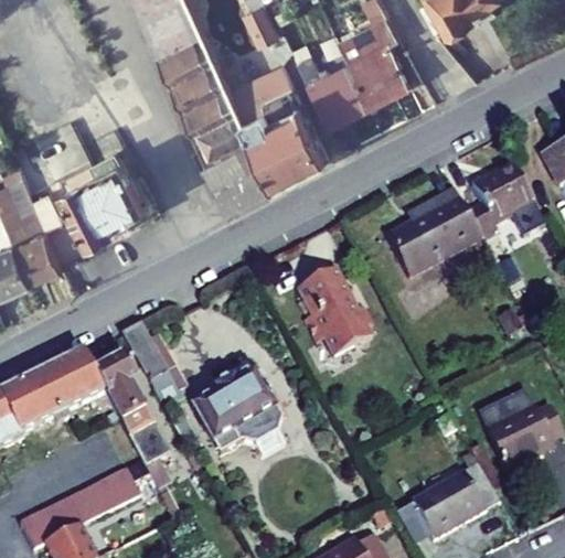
[(230,205),(277,181),(234,87),(226,70),(222,62),(194,0),(137,0),(230,205)]
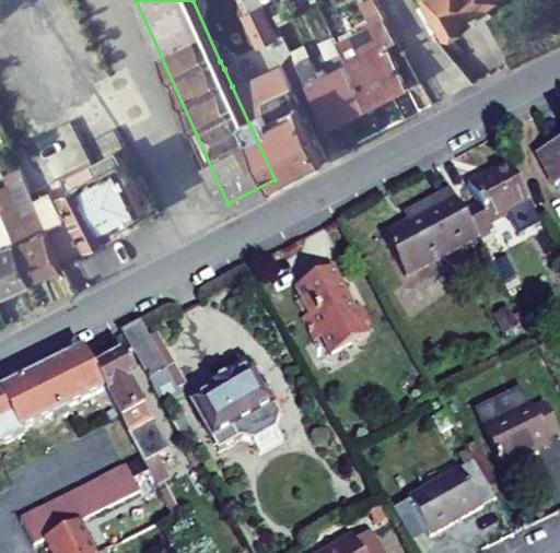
[(420,0),(418,1),(433,31),(448,22),(450,24),(473,11),(487,3),(486,0),(420,0)]
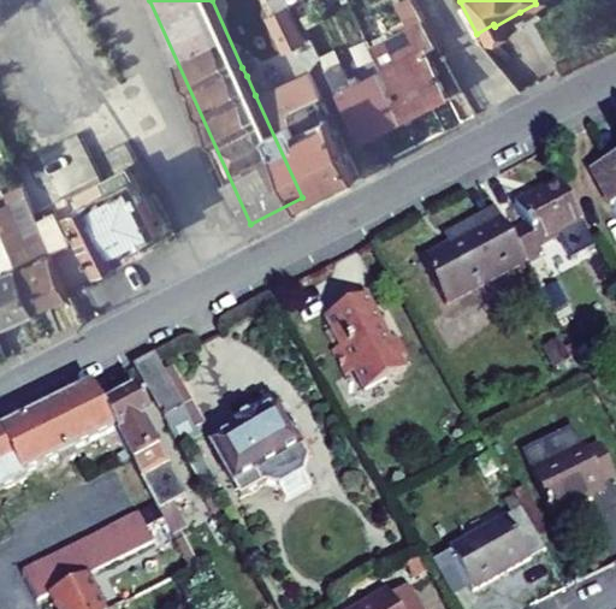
[(303,33),(289,1),(271,10),(285,42),(303,33)]
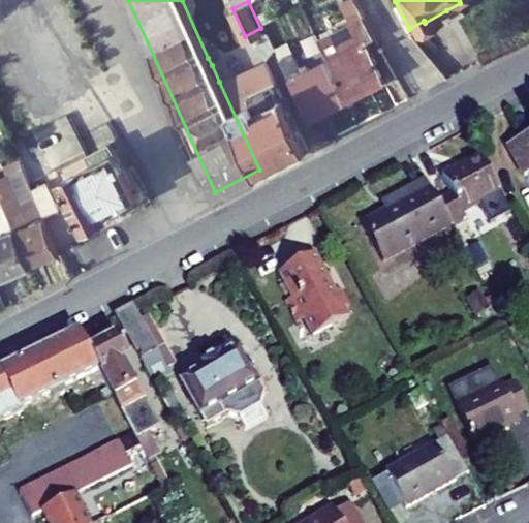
[(353,19),(318,36),(349,95),(385,78),(364,36),(376,31),(361,3),(349,8),(353,19)]
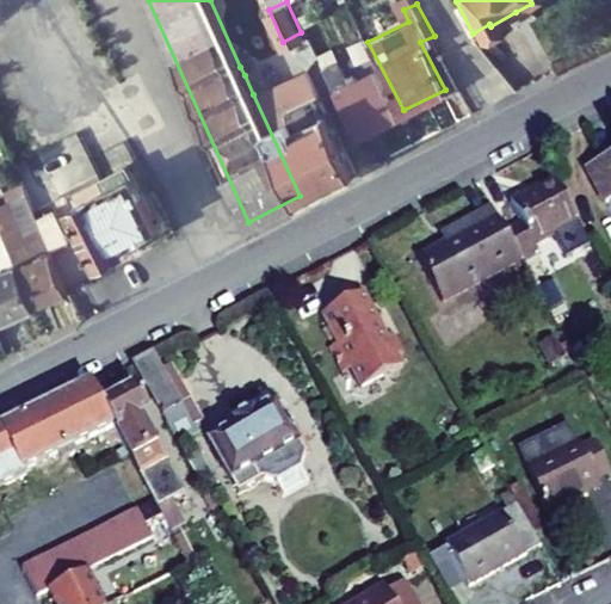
[(363,32),(320,53),(359,131),(403,110),(368,42),(363,32)]
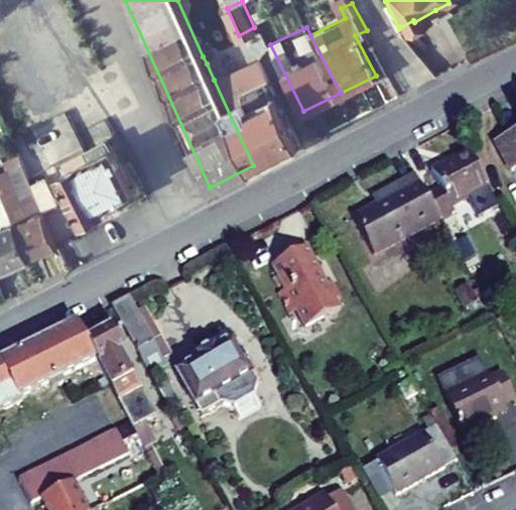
[(211,53),(203,56),(207,64),(214,60),(211,53)]
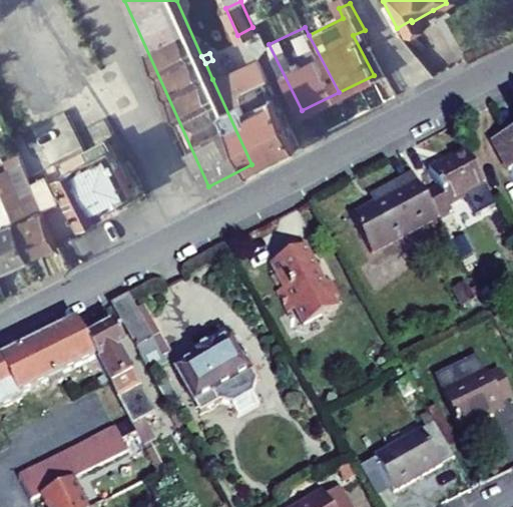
[(226,75),(212,79),(251,164),(299,139),(267,74),(244,85),(240,91),(242,96),(228,101),(225,94),(232,92),(233,87),(226,75)]
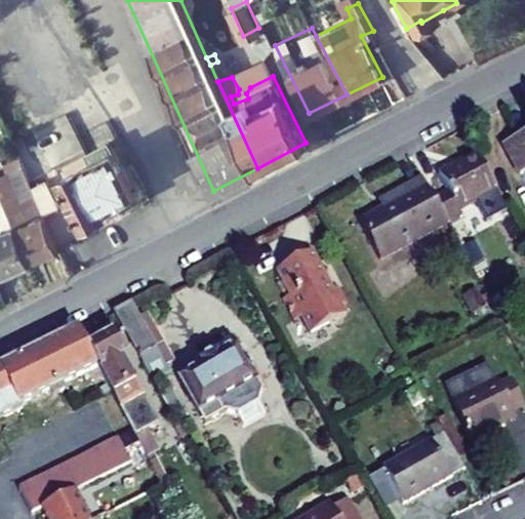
[(524,113),(524,114),(524,115),(524,128),(502,141),(518,169),(524,164),(524,113)]
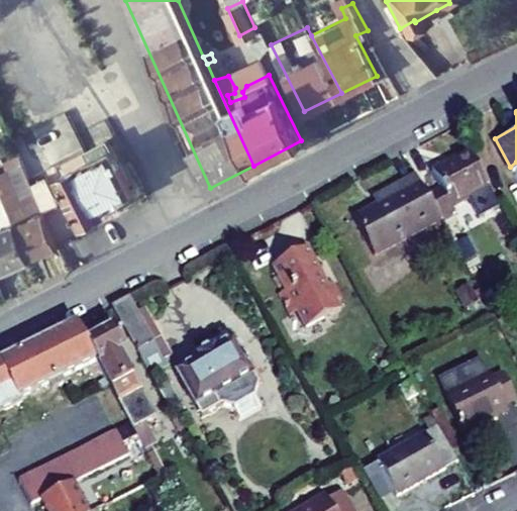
[(89,155),(58,171),(82,218),(107,207),(104,202),(112,198),(133,187),(107,134),(85,145),(89,155)]
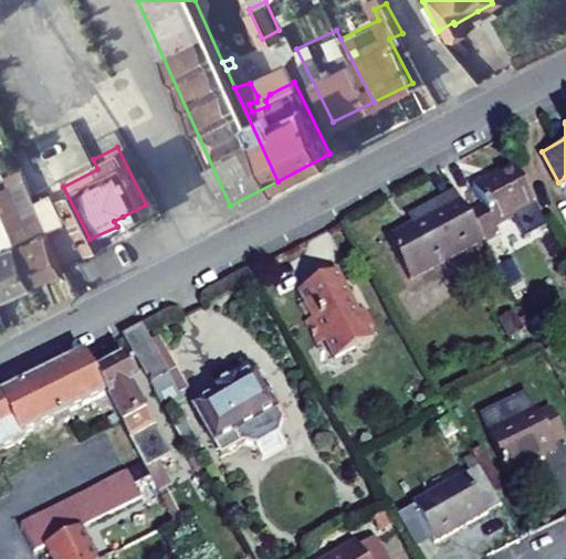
[(499,229),(494,222),(533,201),(512,161),(486,175),(490,180),(474,187),(482,202),(467,209),(482,236),(499,229)]
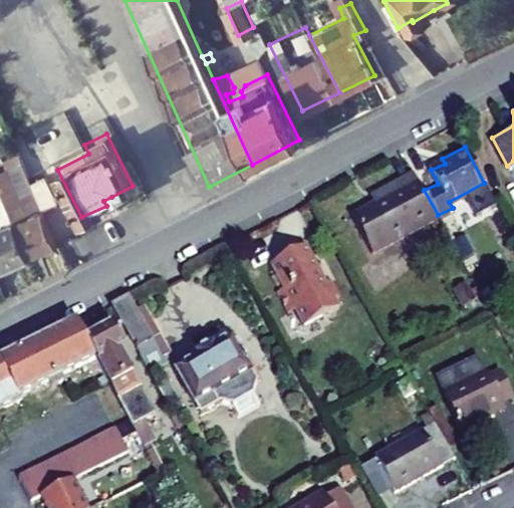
[(0,170),(0,181),(14,216),(30,252),(38,249),(58,240),(43,204),(32,177),(21,151),(6,157),(10,166),(0,170)]
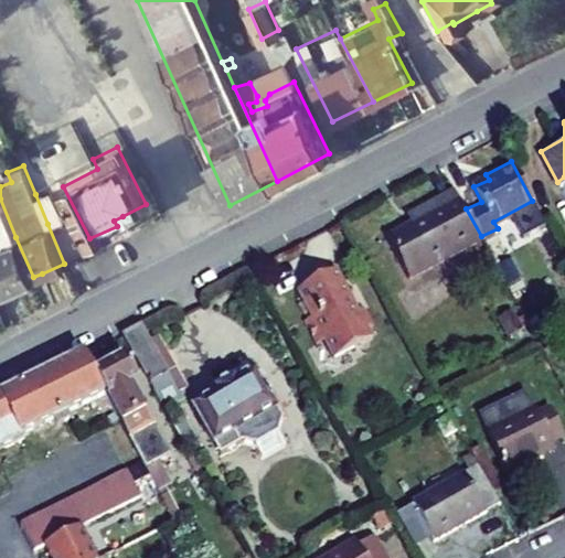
[(466,208),(454,186),(422,203),(405,212),(409,220),(385,233),(407,277),(481,236),(466,208)]
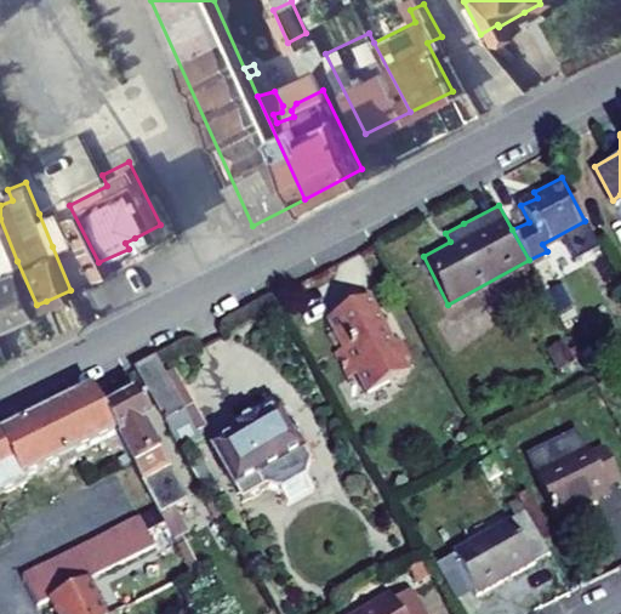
[(56,208),(39,214),(52,246),(69,239),(56,208)]
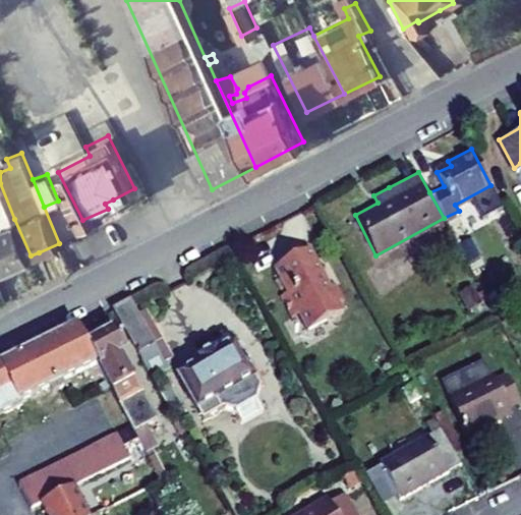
[(14,219),(0,183),(0,269),(6,267),(31,255),(14,219)]
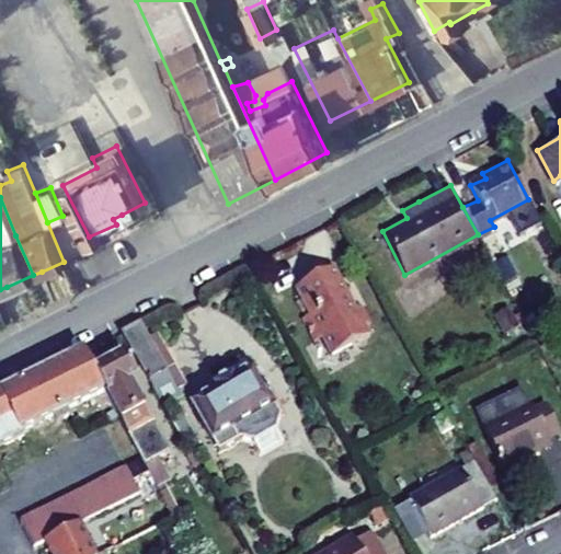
[(332,353),(369,332),(362,318),(367,314),(359,302),(351,308),(345,298),(348,293),(332,265),(295,285),(310,312),(302,314),(316,338),(322,334),(332,353)]
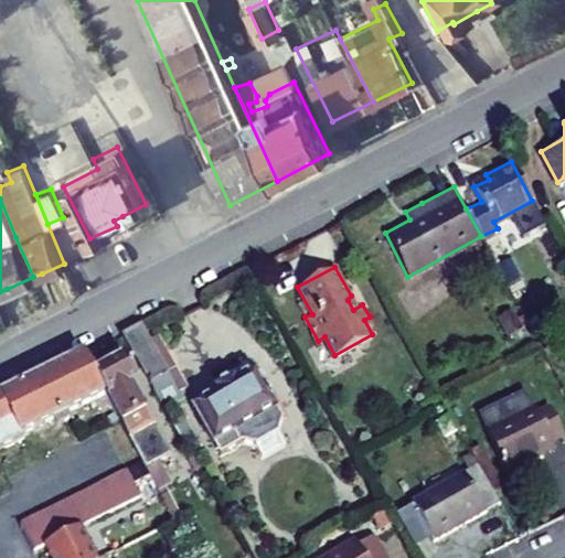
[(168,368),(174,363),(147,317),(140,321),(168,368)]
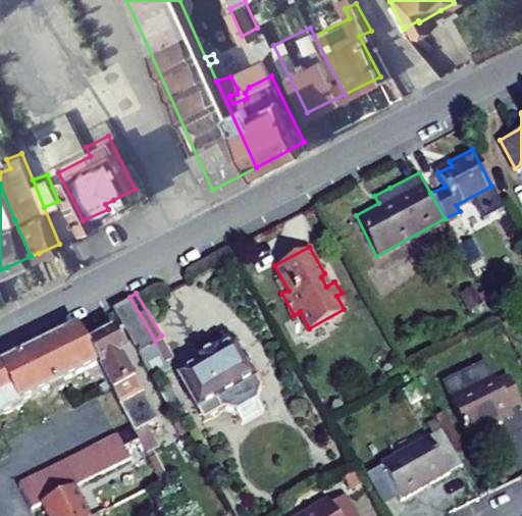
[(149,369),(172,356),(161,336),(155,341),(129,297),(111,305),(149,369)]
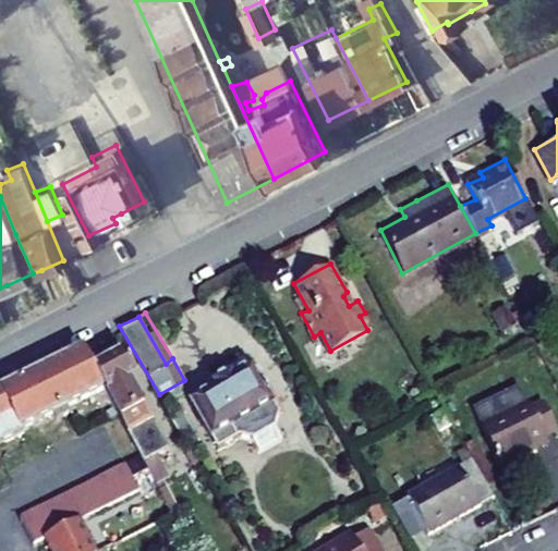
[(69,401),(102,383),(92,364),(81,345),(41,365),(64,409),(72,406),(69,401)]
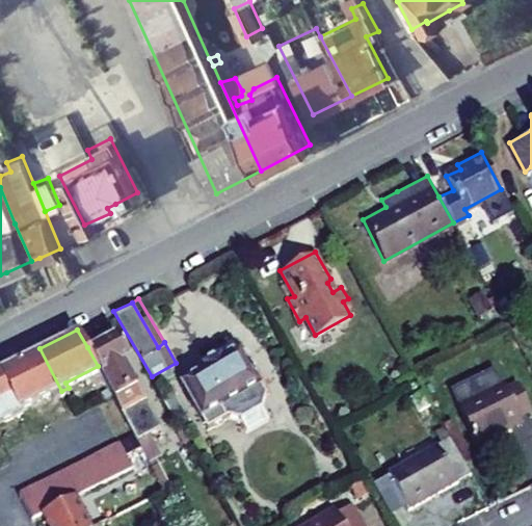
[(159,425),(125,360),(130,357),(117,333),(87,347),(98,366),(108,384),(144,452),(157,446),(149,431),(159,425)]
